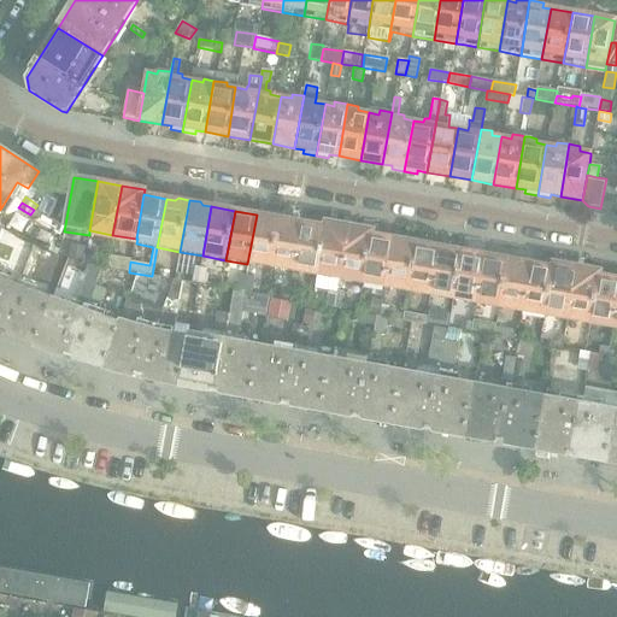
[(271,268),(281,216),(269,213),(266,216),(257,215),(247,264),(246,276),(244,291),(253,292),(256,277),(253,276),(253,269),(253,265),(271,268)]
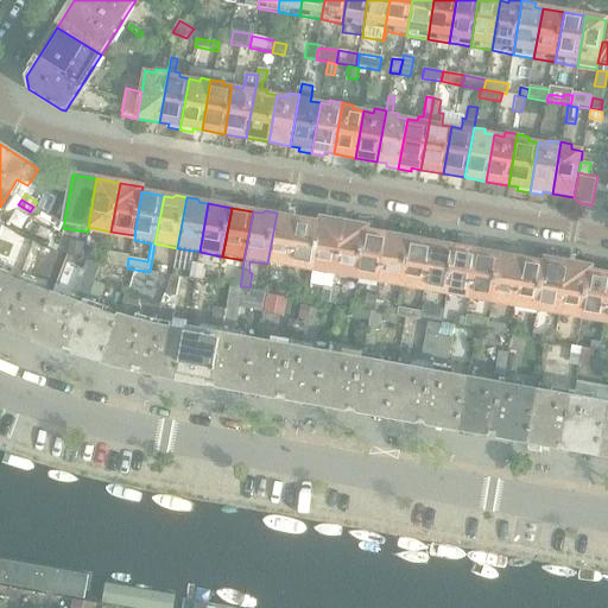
[(290,268),(298,220),(290,219),(287,215),(277,213),(267,264),(290,268)]
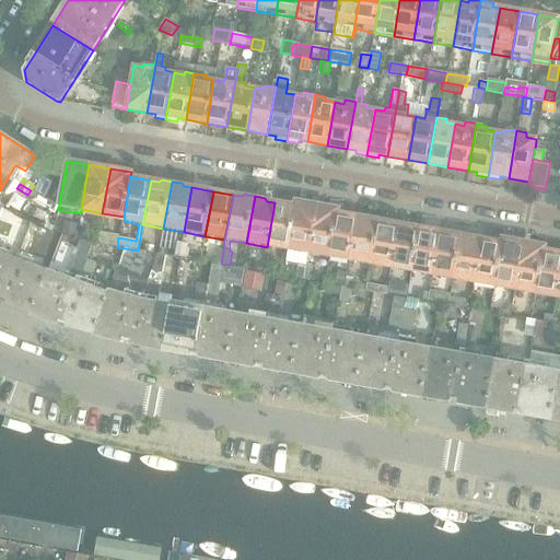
[(308,255),(317,206),(295,201),(295,206),(287,251),(308,255)]
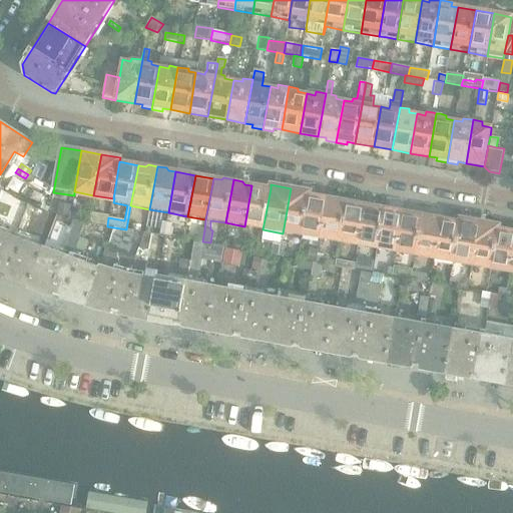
[(263,229),(271,188),(251,185),(244,226),(263,229)]
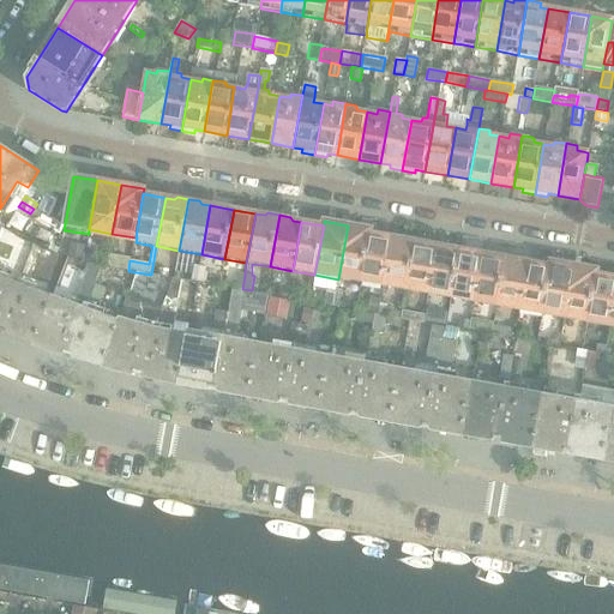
[(361,283),(369,234),(371,229),(348,226),(338,280),(361,283)]
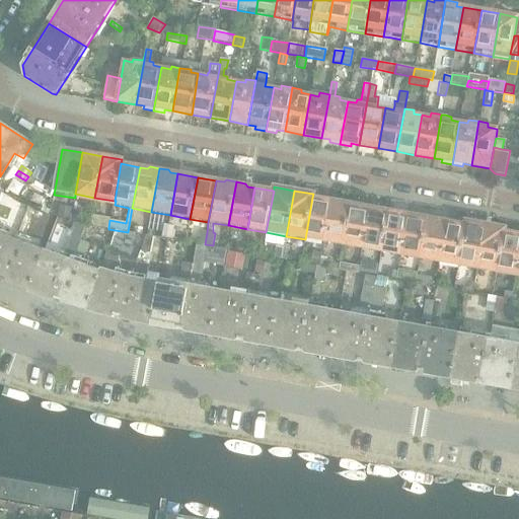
[(323,243),(331,201),(312,198),(305,239),(323,243)]
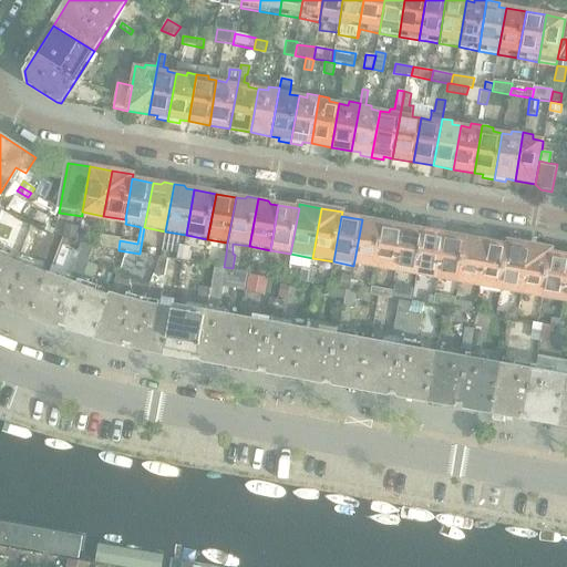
[(373,269),(383,220),(373,219),(370,220),(362,219),(353,266),(373,269)]
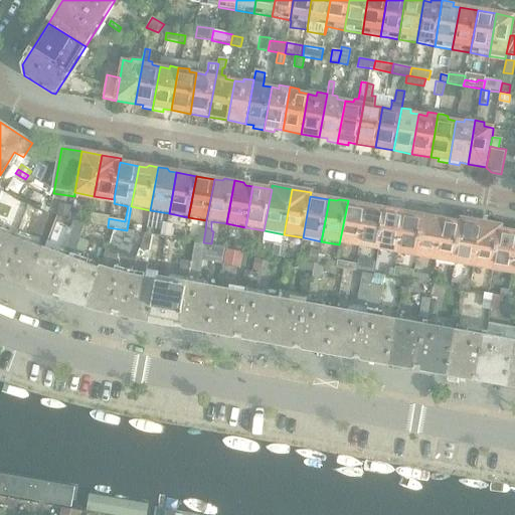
[(358,247),(366,206),(359,205),(357,202),(348,200),(339,244),(358,247)]
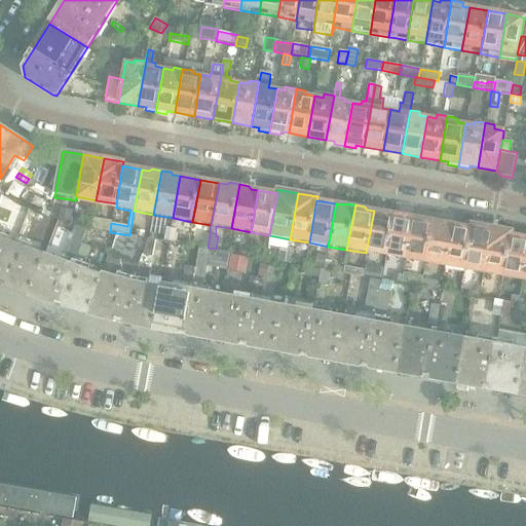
[(70,223),(73,211),(61,209),(58,221),(70,223)]
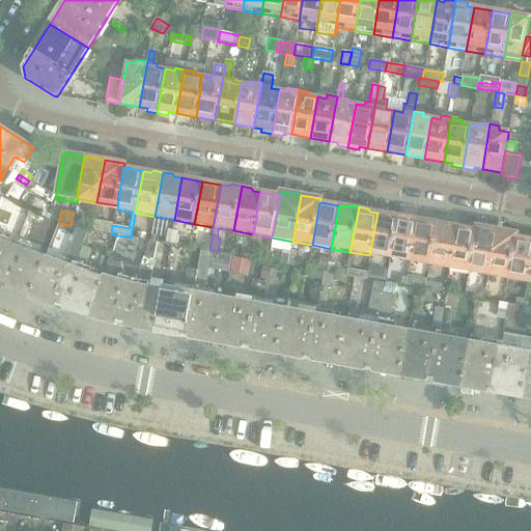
[(391,259),(397,216),(378,213),(369,255),(391,259)]
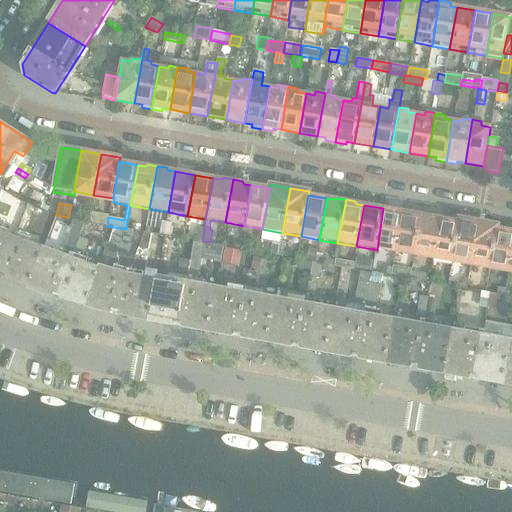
[(25,233),(34,210),(27,206),(23,217),(18,229),(18,230),(25,233)]
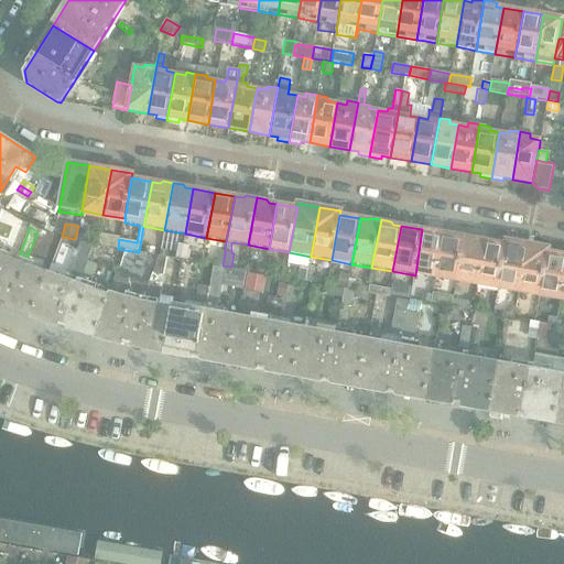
[(435,279),(443,234),(422,229),(415,275),(435,279)]
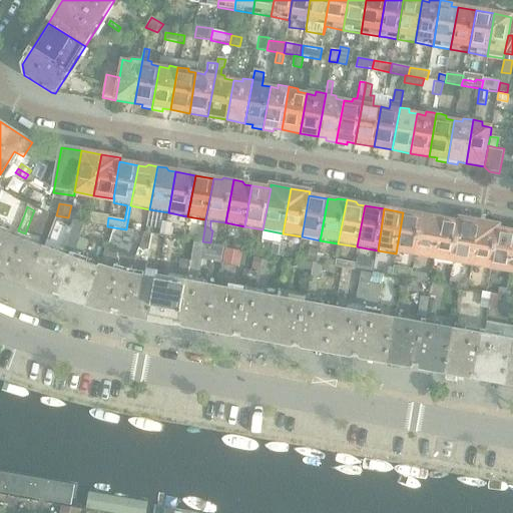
[(415,258),(423,213),(413,211),(410,213),(403,212),(396,253),(415,258)]
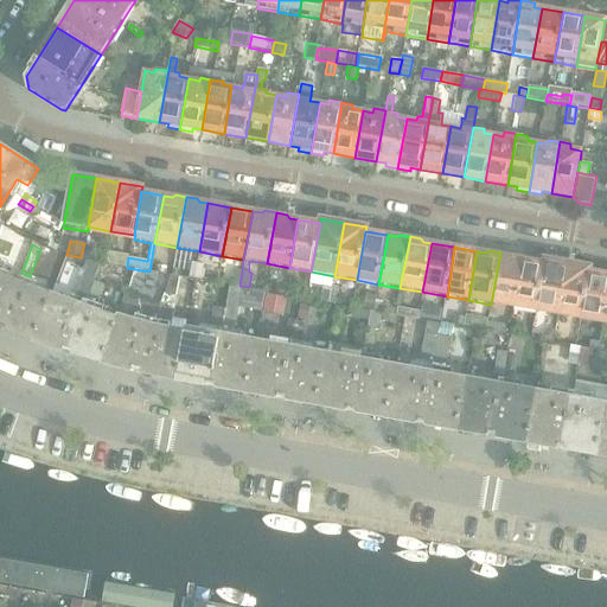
[(95,262),(96,254),(83,251),(82,260),(95,262)]
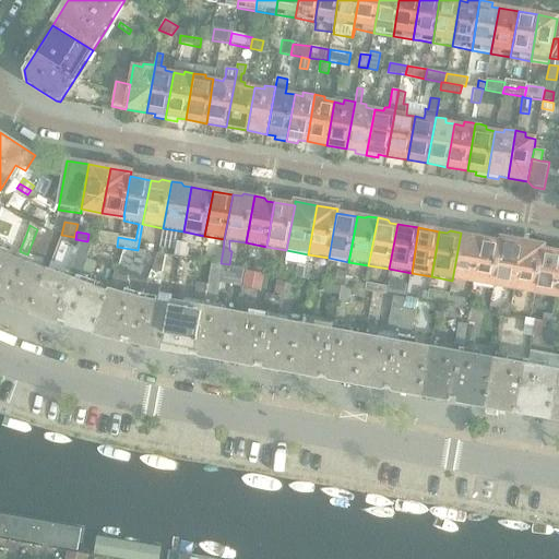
[(117,246),(118,237),(119,236),(98,232),(96,242),(117,246)]
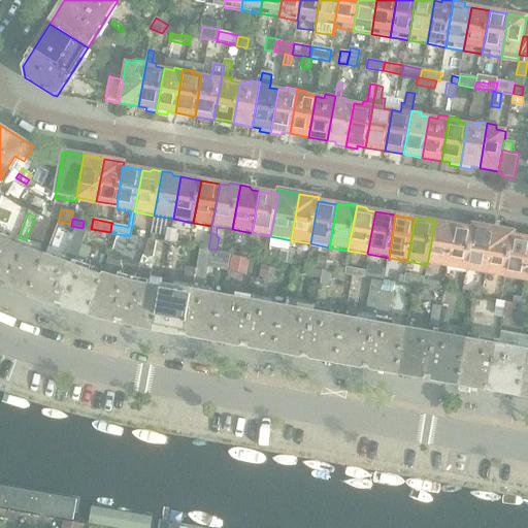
[(447,268),(454,226),(447,224),(444,222),(435,220),(427,265),(447,268)]
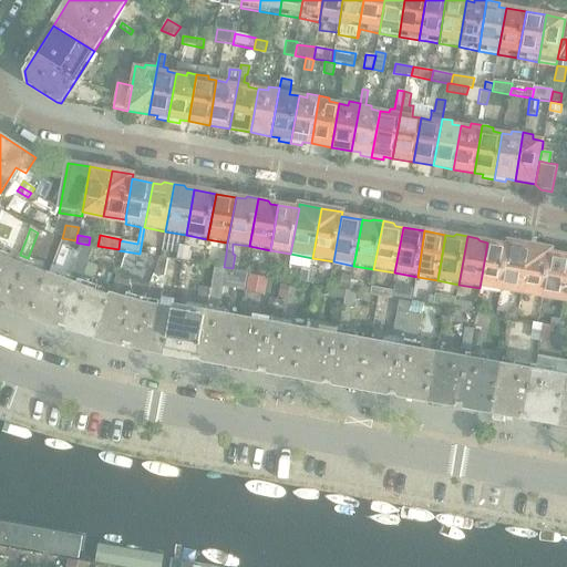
[(20,254),(26,240),(17,237),(11,250),(20,255),(20,254)]
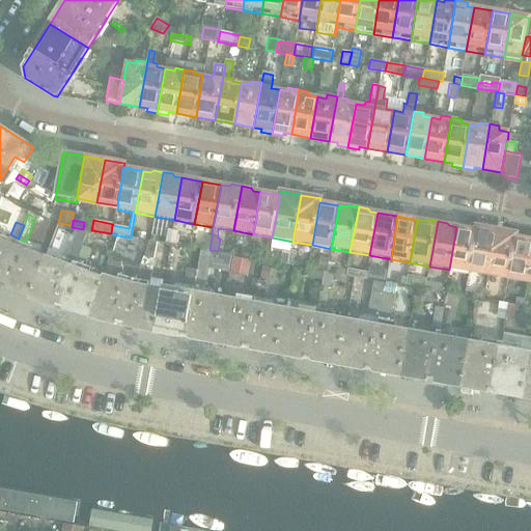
[(487,277),(497,229),(476,226),(476,230),(468,273),(487,277)]
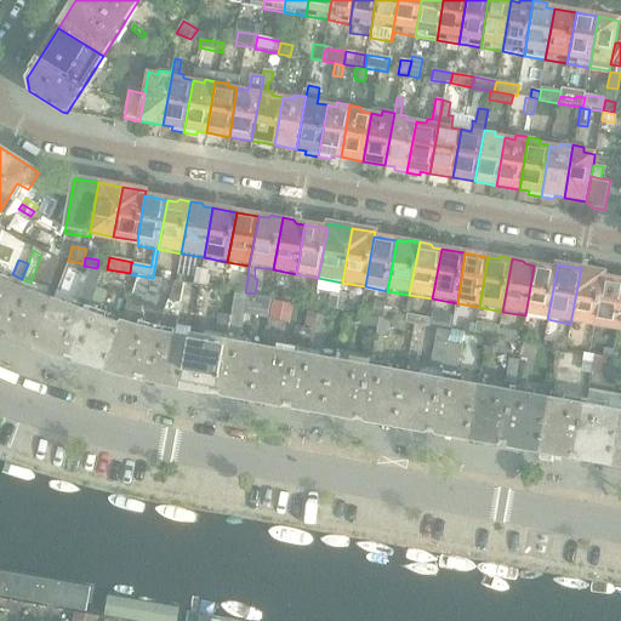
[(547,319),(557,269),(534,266),(525,315),(547,319)]
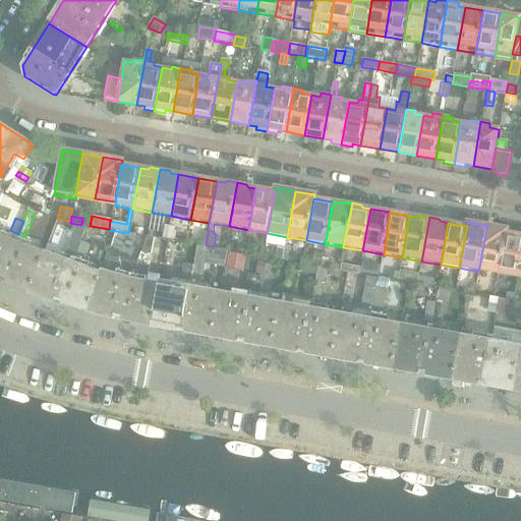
[(499,275),(506,233),(507,229),(487,225),(478,272),(499,275)]
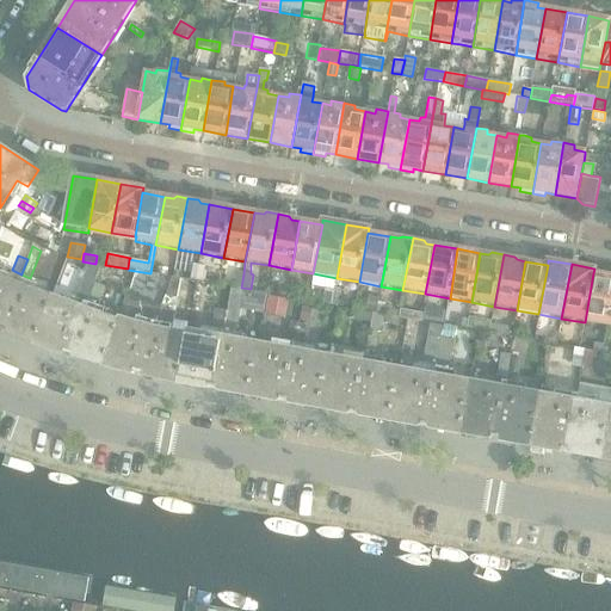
[(90,298),(100,267),(96,266),(90,282),(85,281),(79,295),(90,298)]
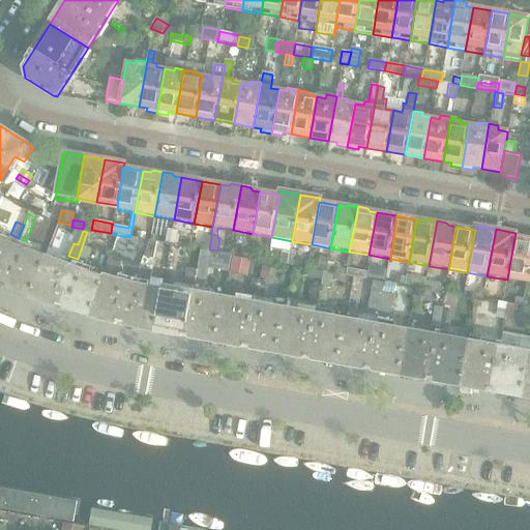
[(87,248),(92,234),(87,232),(78,259),(86,261),(90,249),(87,248)]
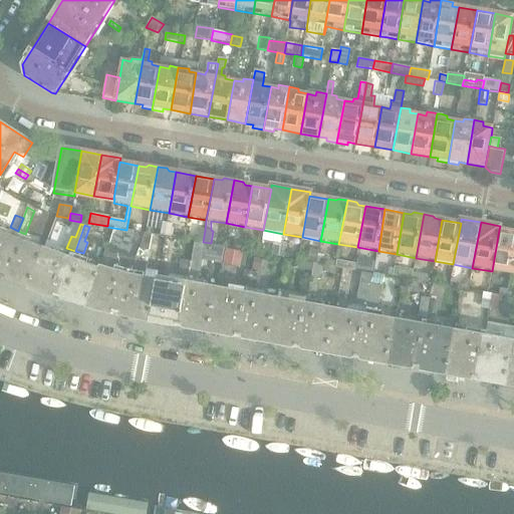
[(203,242),(205,230),(198,228),(196,241),(203,242)]
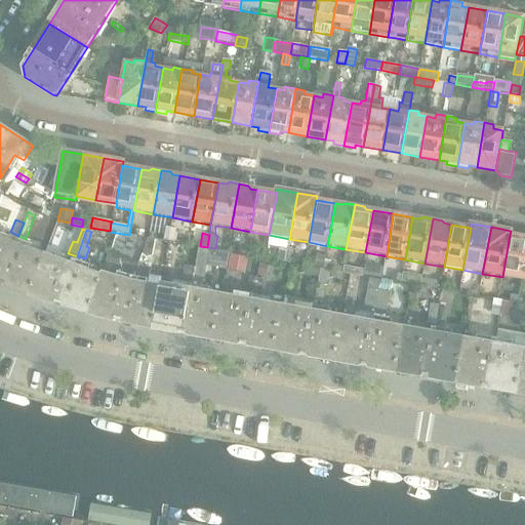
[(29,295),(45,252),(0,234),(0,283),(14,290),(29,295)]
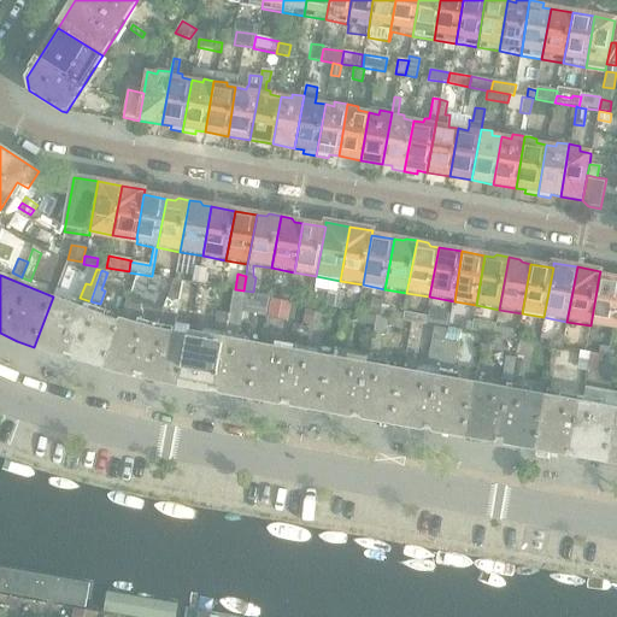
[(612,329),(616,303),(616,278),(599,276),(591,325),(612,329)]
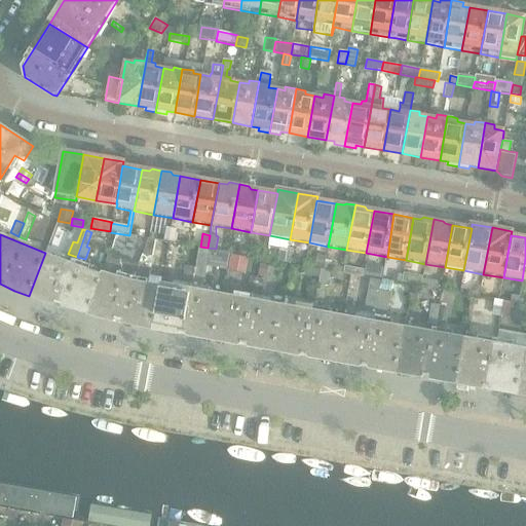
[(286,262),(288,249),(279,248),(277,260),(286,262)]
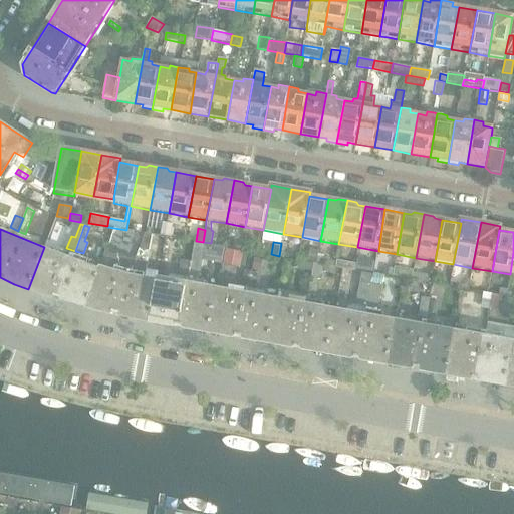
[(85,307),(99,267),(44,247),(28,289),(48,296),(80,306),(85,307)]
